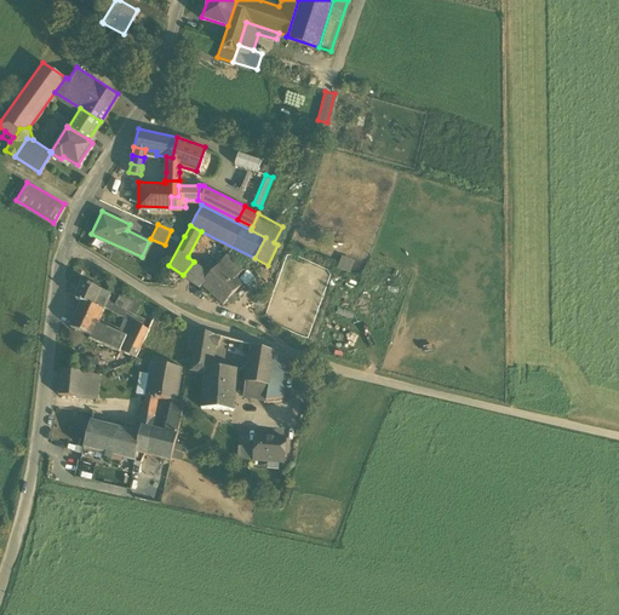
[(215,266),(229,281),(235,275),(242,268),(227,253),(215,266)]
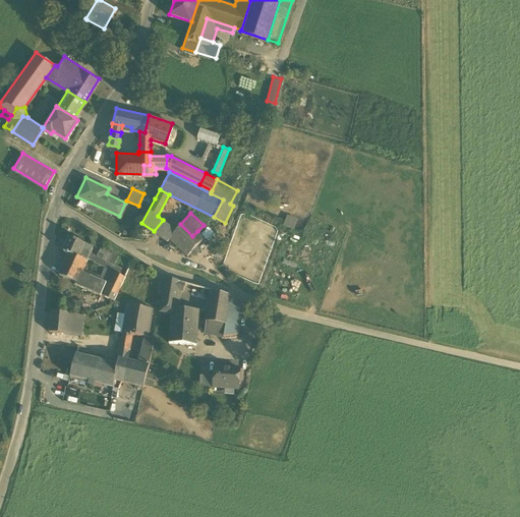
[(287,213),(282,223),(293,227),(297,217),(287,213)]
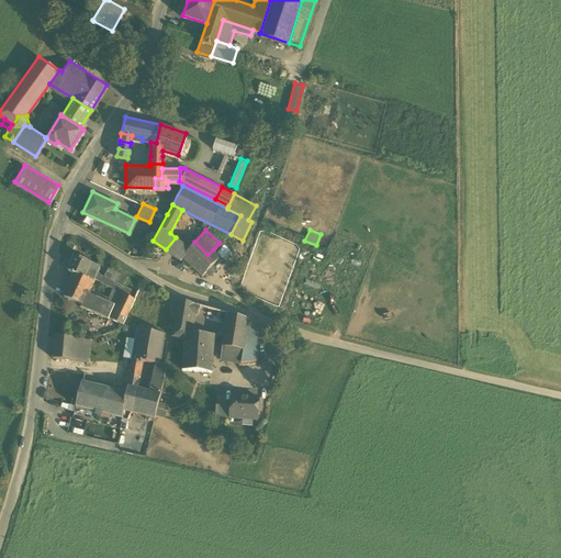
[(182,242),(176,237),(166,249),(174,255),(182,242)]
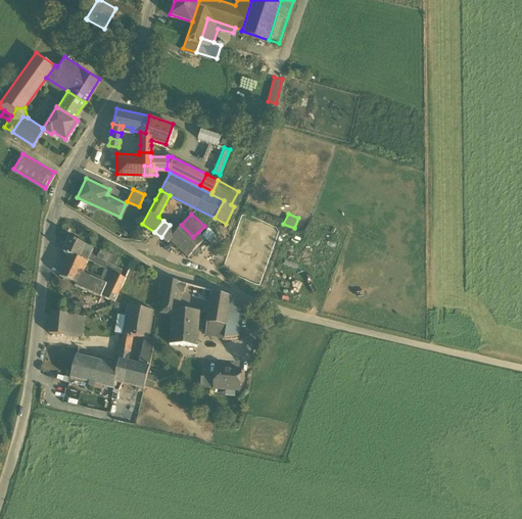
[(176,230),(170,225),(161,237),(167,240),(176,230)]
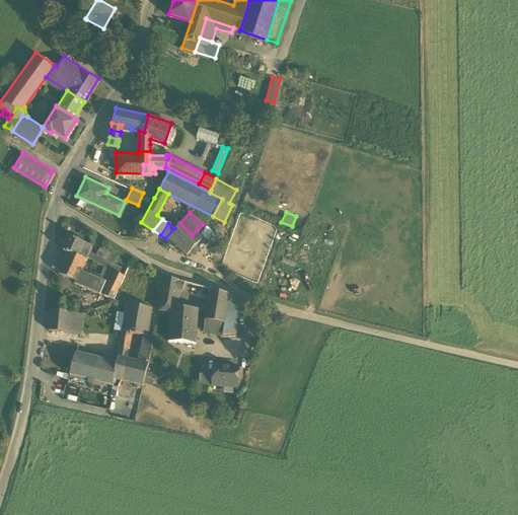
[(168,237),(186,253),(203,236),(197,230),(192,235),(179,223),(174,228),(165,238),(166,239),(168,237)]
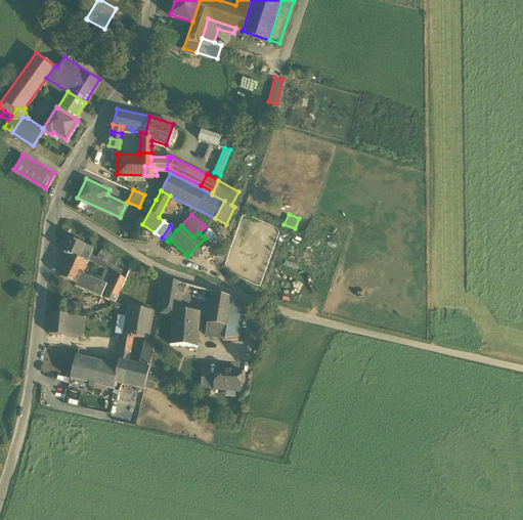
[(201,232),(208,239),(214,231),(207,225),(201,232)]
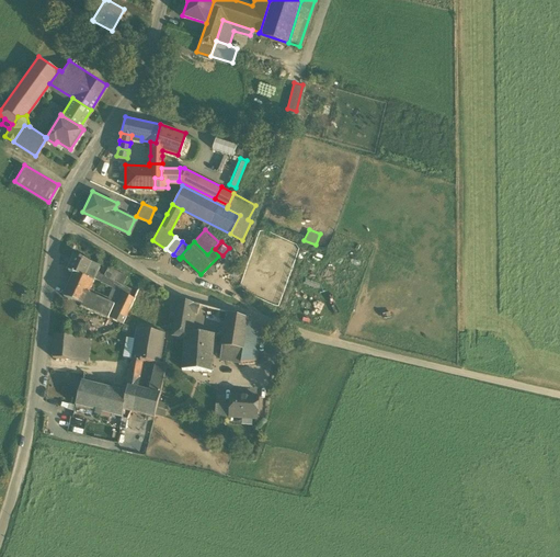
[(80,304),(81,304),(87,292),(94,275),(96,270),(99,263),(73,252),(67,266),(73,270),(63,293),(81,302),(80,304)]
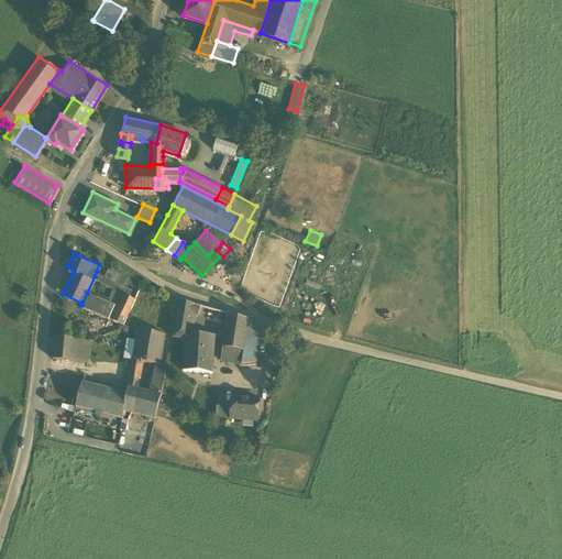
[(105,272),(123,282),(127,274),(108,265),(105,272)]
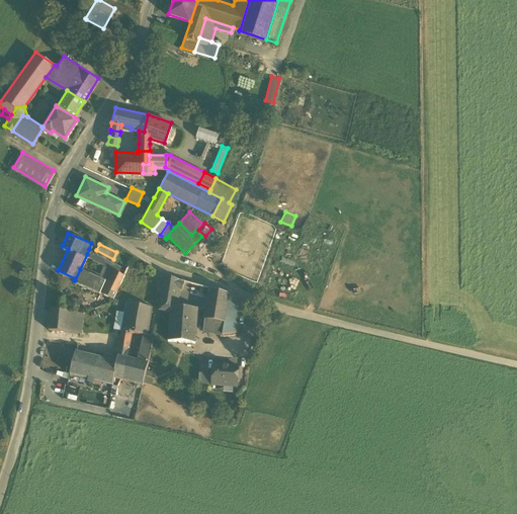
[(87,254),(103,263),(109,266),(110,267),(110,266),(122,273),(125,267),(89,249),(87,254)]
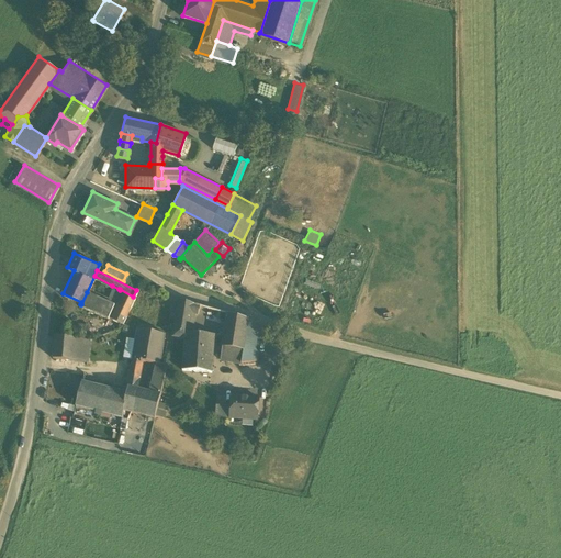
[(114,299),(119,289),(112,286),(108,296),(114,299)]
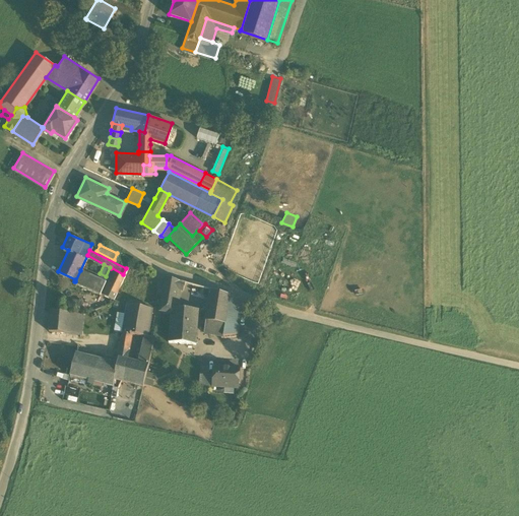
[(106,279),(80,270),(75,281),(94,288),(113,298),(123,274),(111,267),(111,268),(106,279)]
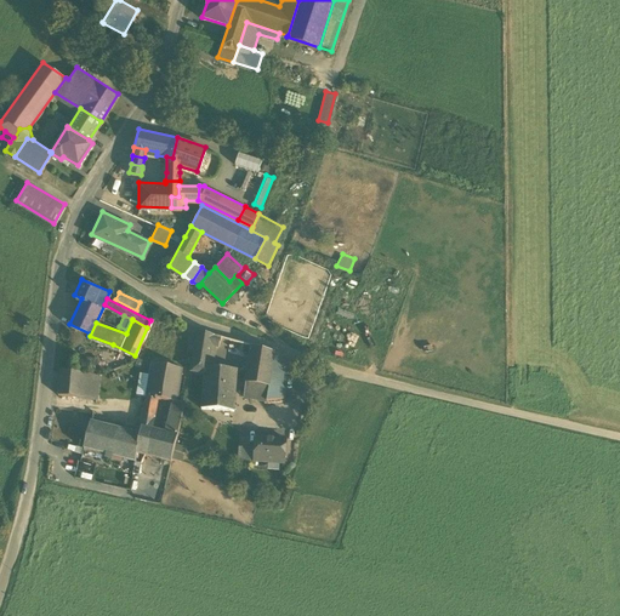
[(189,369),(203,371),(204,364),(209,364),(212,342),(219,343),(221,334),(197,328),(191,368),(189,369)]
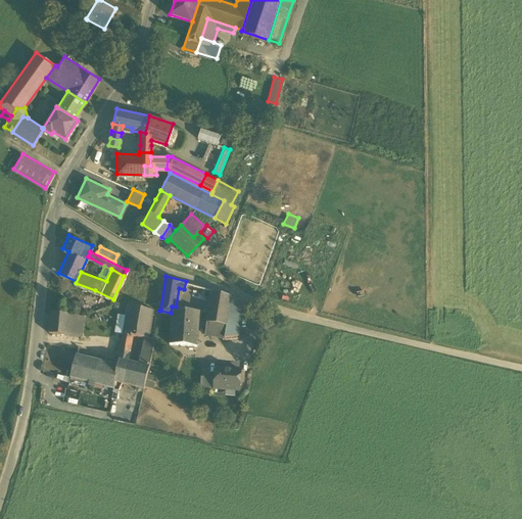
[(193,283),(186,281),(184,289),(191,291),(193,283)]
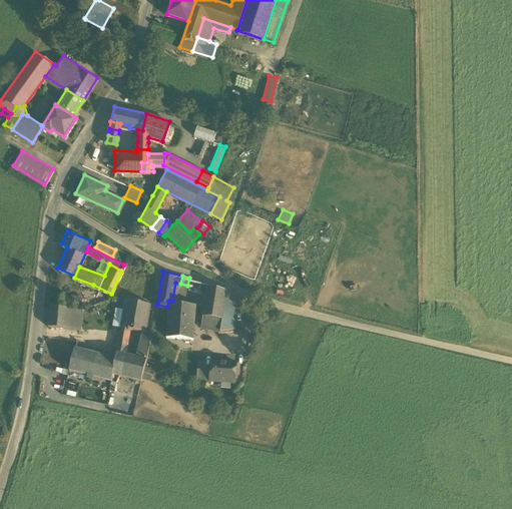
[(207,283),(189,278),(187,286),(205,290),(207,283)]
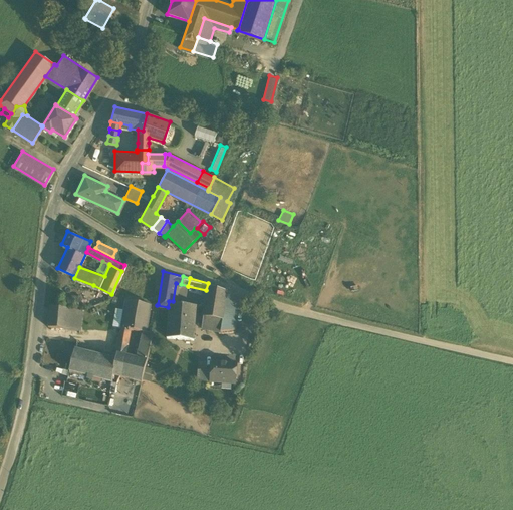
[(226,288),(208,283),(206,290),(203,314),(222,317),(226,288)]
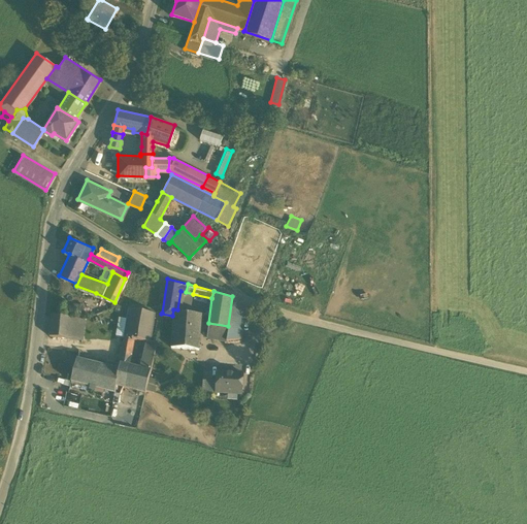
[(248,302),(232,296),(228,326),(226,338),(232,339),(242,337),(248,302)]
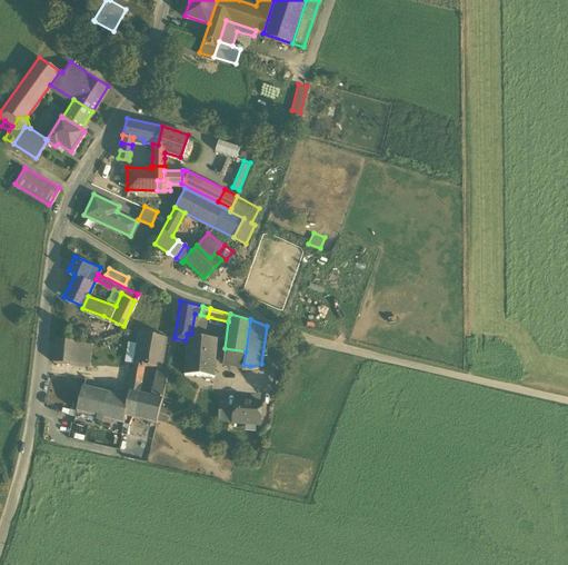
[(76,339),(89,342),(91,327),(67,324),(65,338),(76,339)]
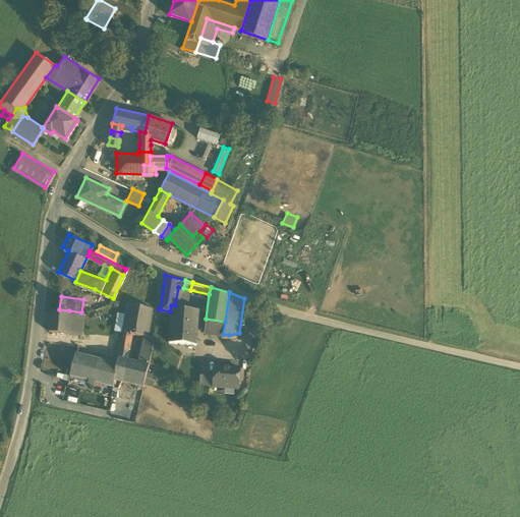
[(147,334),(148,334),(152,307),(138,304),(126,302),(124,311),(121,330),(130,332),(134,332),(147,334)]
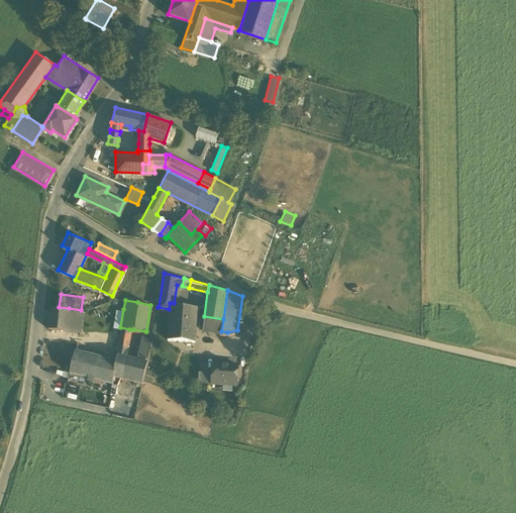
[(196,305),(174,303),(170,303),(169,309),(169,313),(176,314),(175,320),(187,321),(187,318),(195,319),(196,305)]
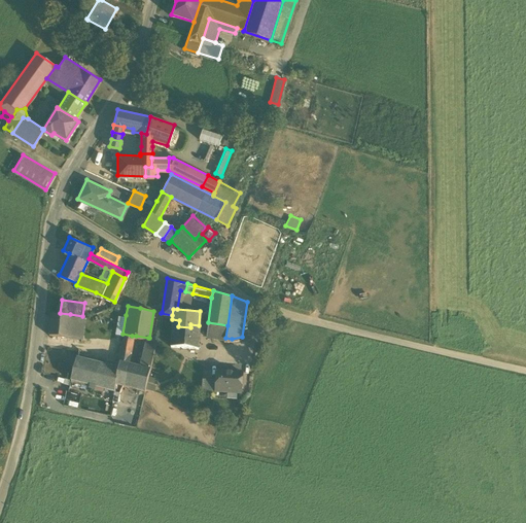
[(48,333),(68,336),(70,314),(60,313),(51,312),(48,333)]
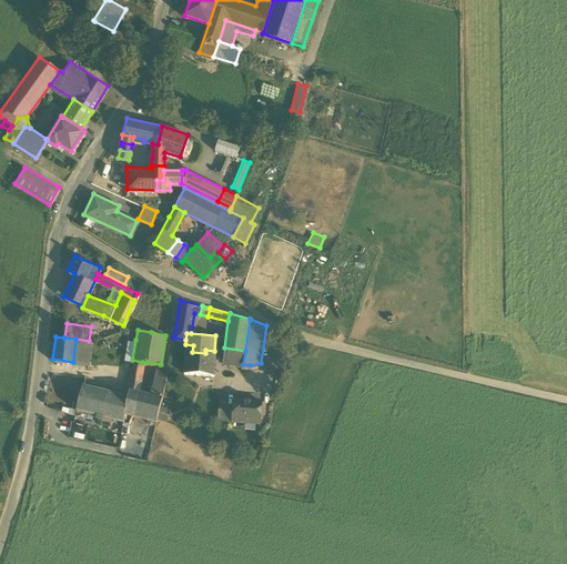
[(89,341),(76,339),(73,362),(87,364),(89,341)]
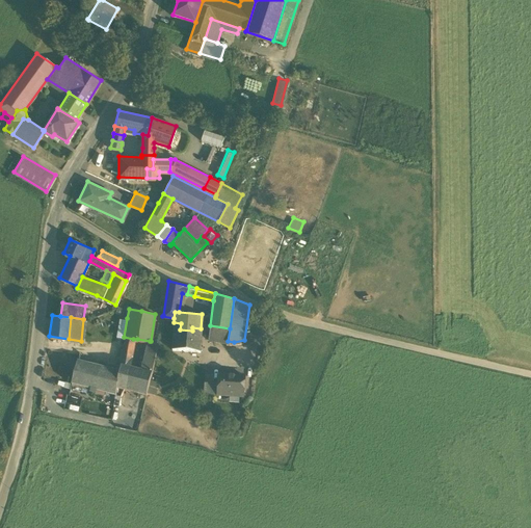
[(115,336),(124,337),(127,318),(118,317),(115,336)]
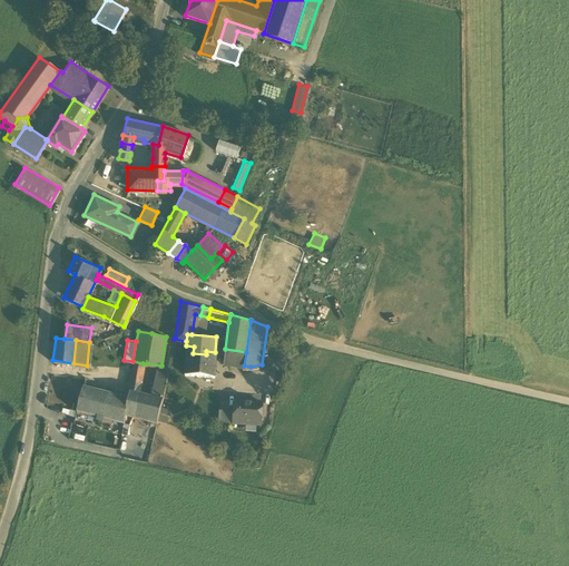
[(184,372),(214,374),(215,352),(206,351),(206,354),(193,353),(194,347),(186,345),(184,372)]
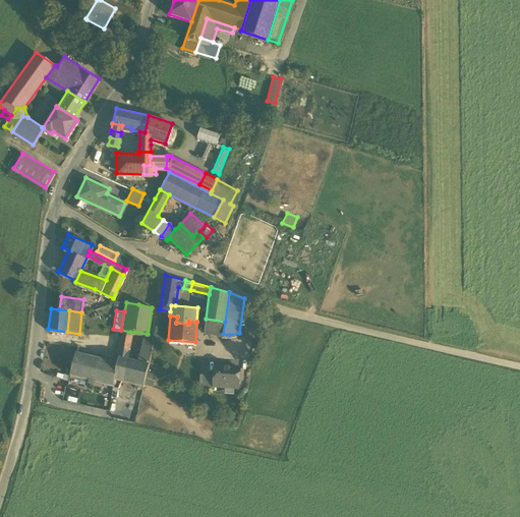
[(204,331),(223,334),(225,322),(206,319),(204,331)]
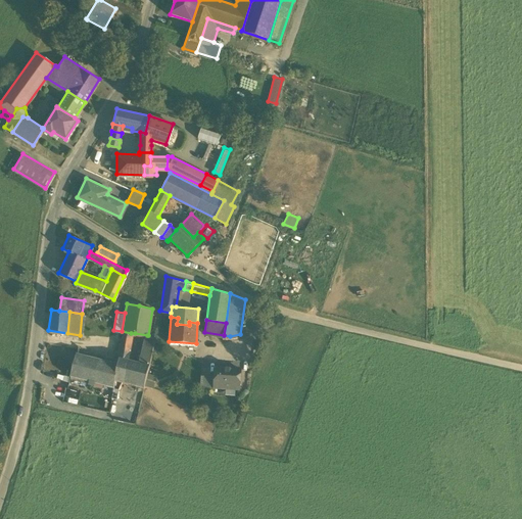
[(119,354),(127,356),(131,333),(122,331),(119,354)]
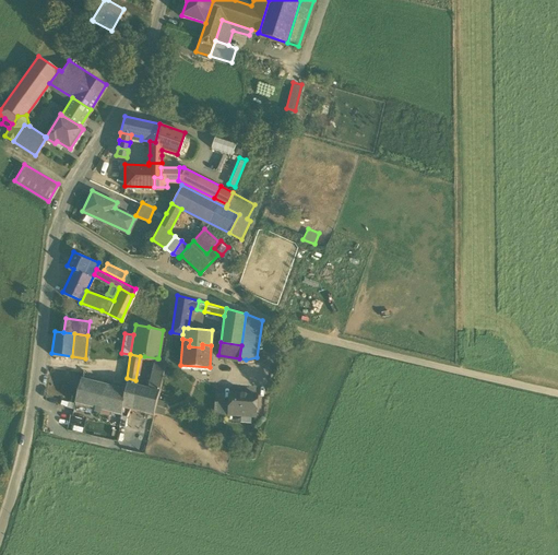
[(157,358),(150,387),(159,390),(166,359),(158,358),(157,358)]
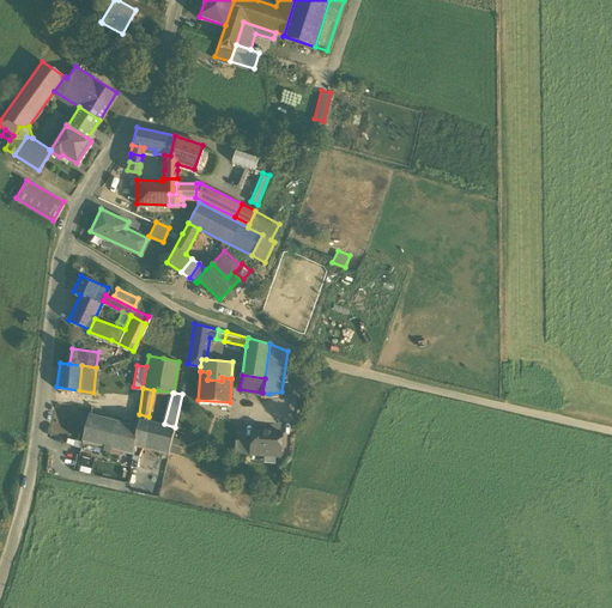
[(132,453),(133,453),(134,444),(133,444),(137,427),(88,414),(82,439),(104,445),(104,448),(109,449),(110,445),(132,453)]
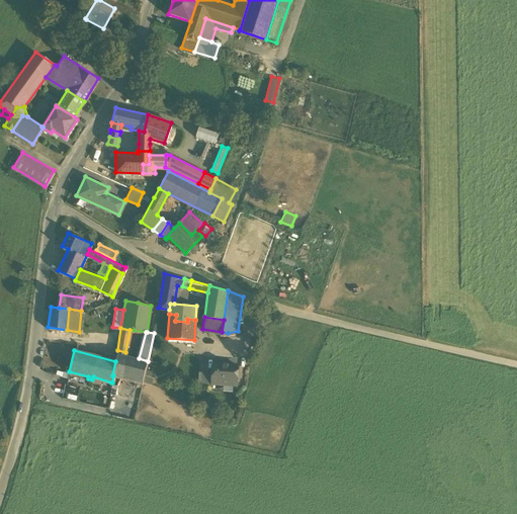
[(113,375),(142,382),(143,379),(146,367),(148,361),(139,358),(116,353),(115,361),(112,375),(113,375)]
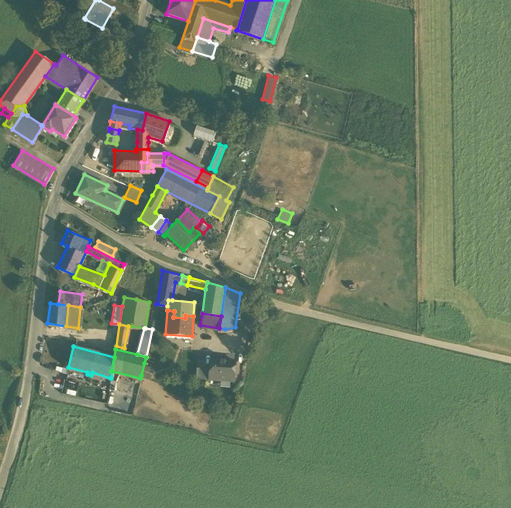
[(210,376),(233,378),(234,359),(211,357),(210,367),(209,376),(210,376)]
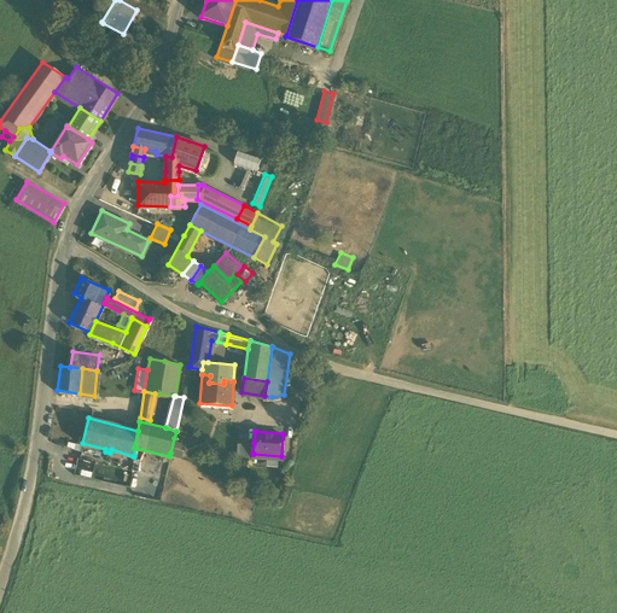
[(174,438),(170,453),(181,456),(185,442),(174,438)]
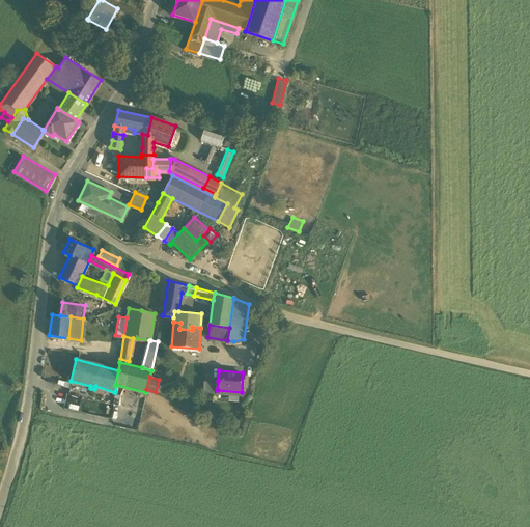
[(202,394),(217,395),(218,390),(217,390),(218,381),(203,380),(202,394)]
